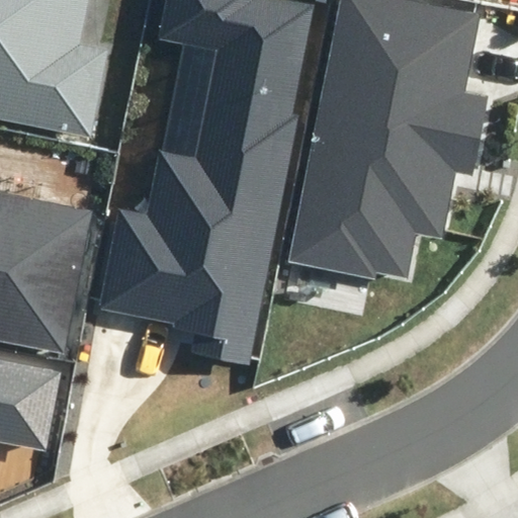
[(0,0),(0,119),(89,138),(106,51),(80,45),(88,0),(0,0)]
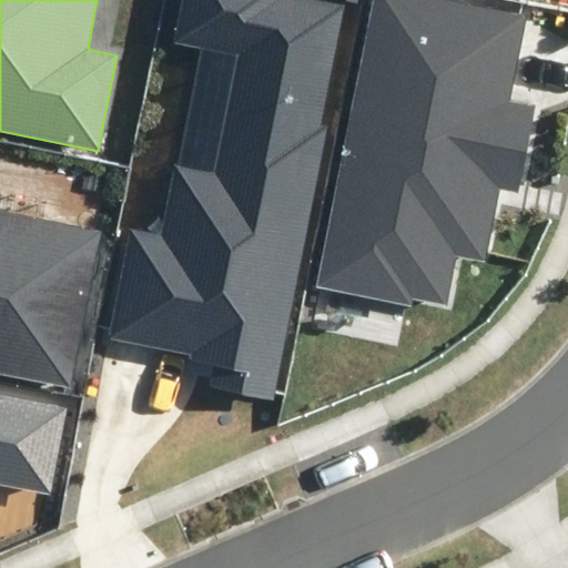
[(183,0),(175,41),(202,47),(179,164),(174,163),(161,233),(130,227),(108,338),(188,354),(186,361),(214,366),(210,386),(272,398),(327,128),(321,125),(345,6),(317,0),(183,0)]
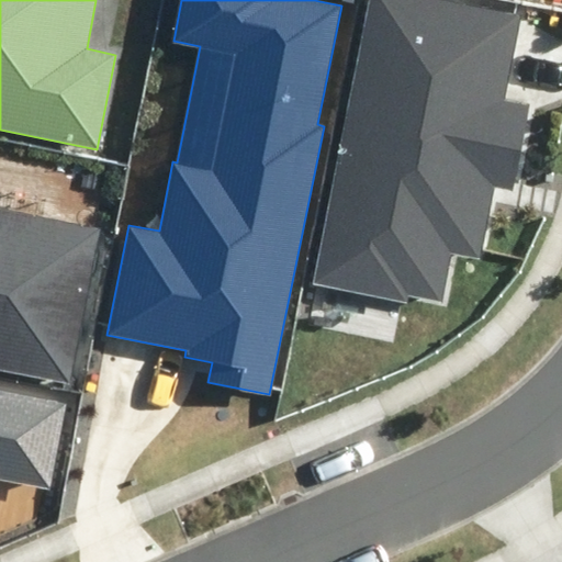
[(520,15),(441,0),(369,0),(312,284),(406,303),(408,294),(442,301),(452,254),(480,259),(494,186),(512,189),(529,105),(503,100),(520,15)]
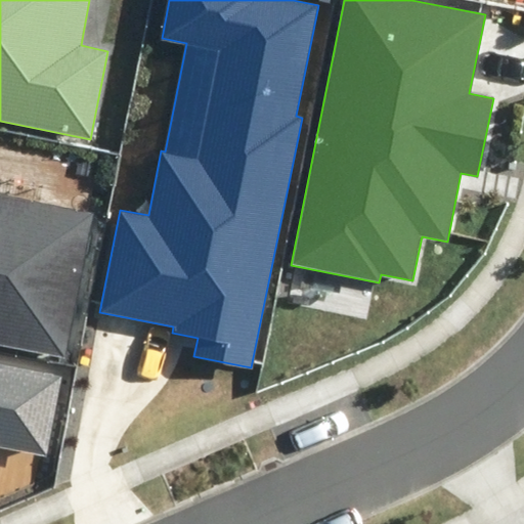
[(0,346),(64,359),(94,213),(0,194),(0,346)]
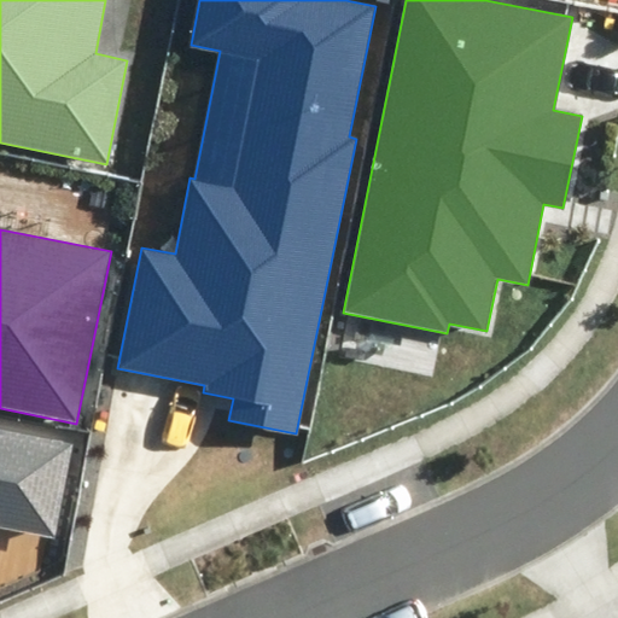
[(73,443),(0,429),(0,528),(56,538),(73,443)]
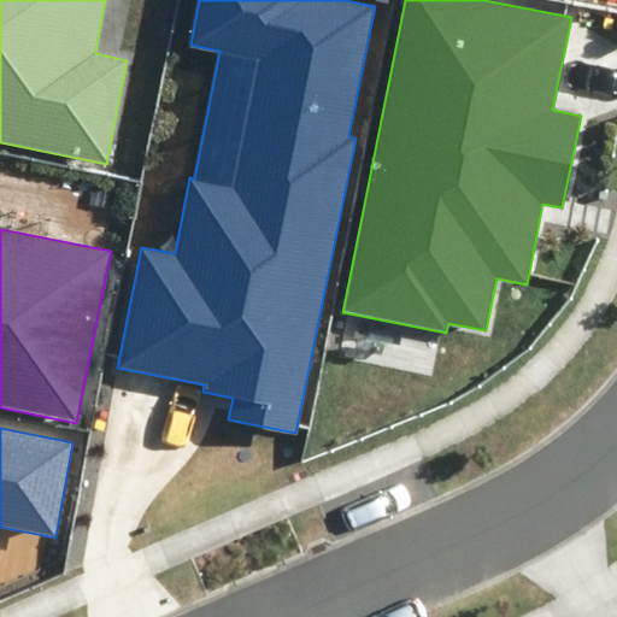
All buildings are outlined.
